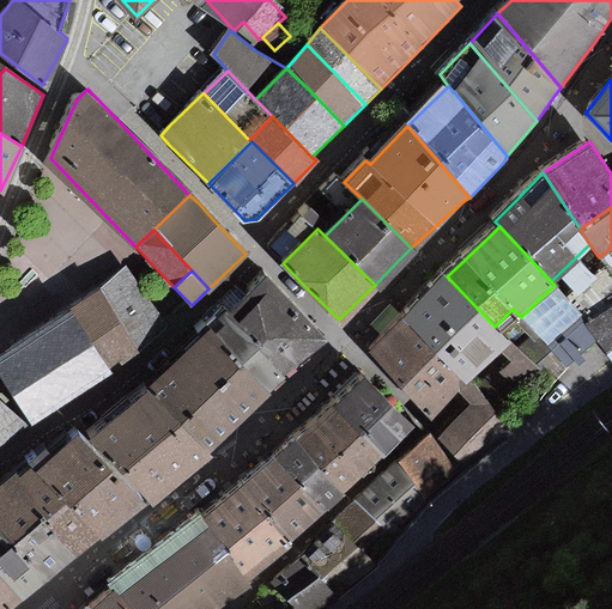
[(611,276),(607,270),(568,299),(586,318),(609,352),(611,349),(611,276)]
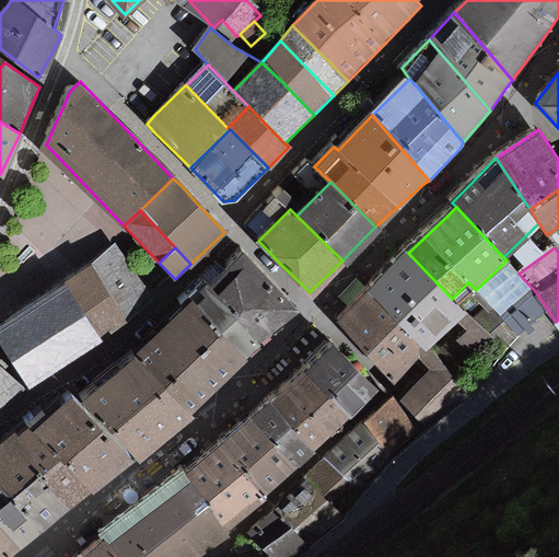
[(117,250),(92,267),(126,318),(139,310),(152,301),(117,250)]
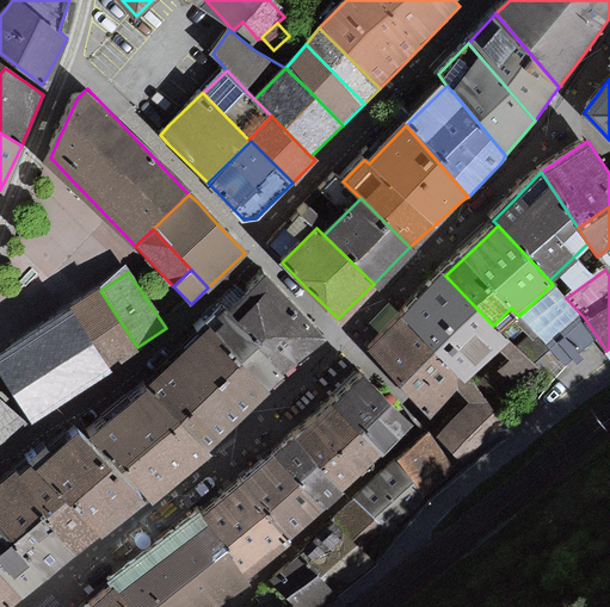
[(266,276),(228,313),(282,371),(301,357),(324,339),(266,276)]
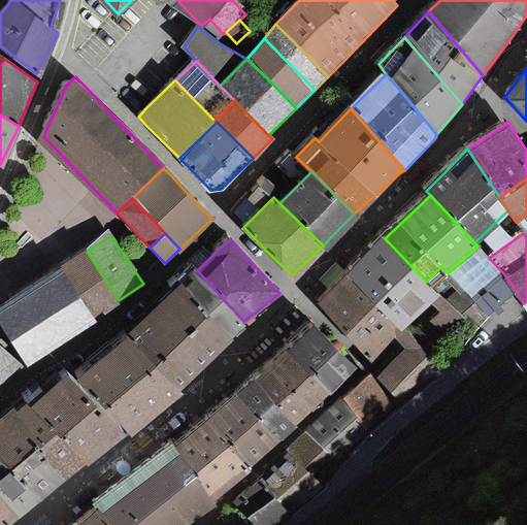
[(368,254),(348,273),(399,328),(401,326),(427,301),(436,293),(426,282),(385,238),(368,254)]
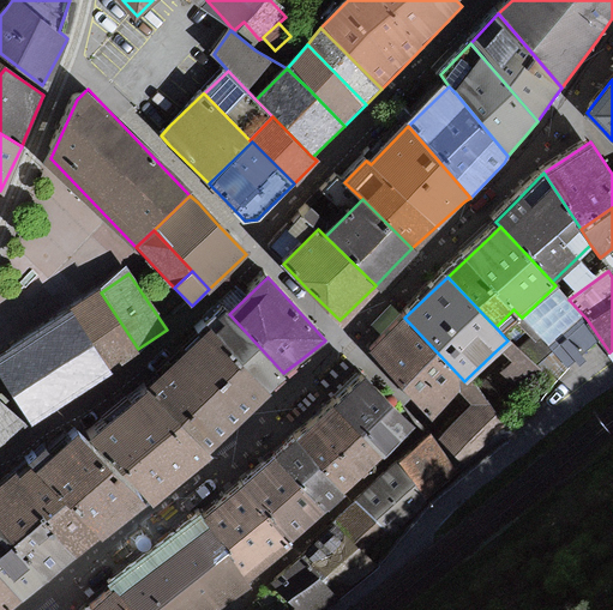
[(522,318),(553,351),(587,319),(569,300),(556,285),(522,318)]
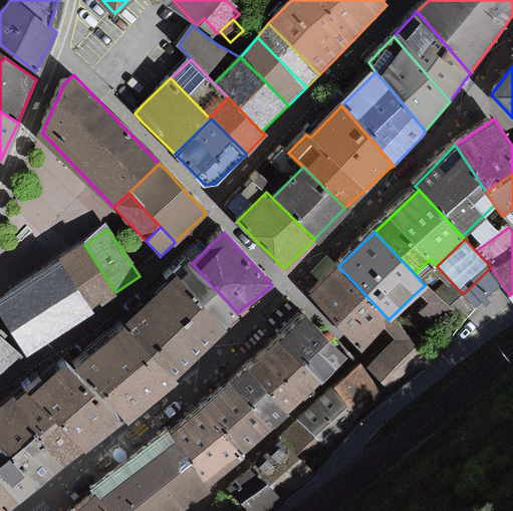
[(104,300),(115,292),(84,245),(60,265),(90,311),(104,300)]
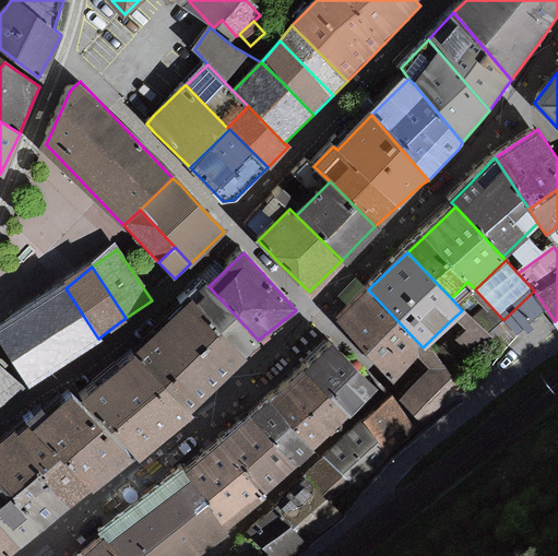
[(204,294),(194,304),(244,356),(254,346),(260,341),(258,340),(209,286),(205,283),(200,288),(204,294)]
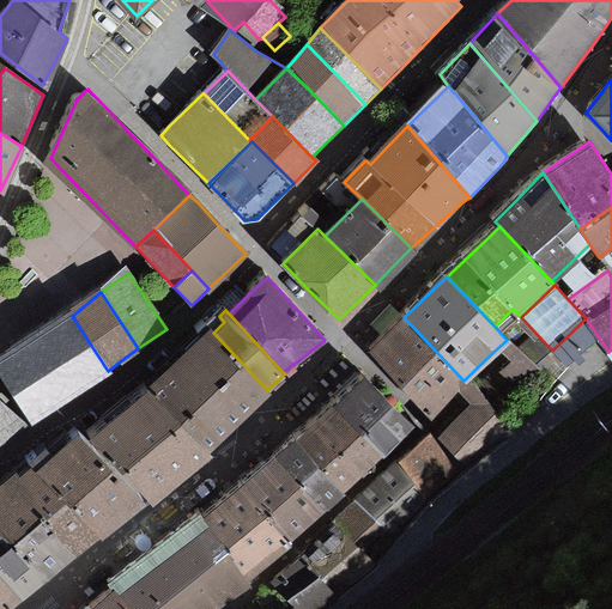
[(111,377),(108,371),(72,316),(32,341),(4,360),(0,361),(0,370),(34,422),(111,377)]
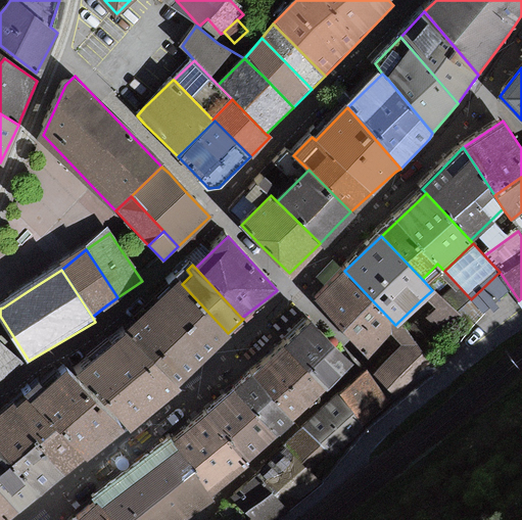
[(367,351),(385,335),(389,330),(395,325),(344,271),(320,294),(316,298),(367,351)]
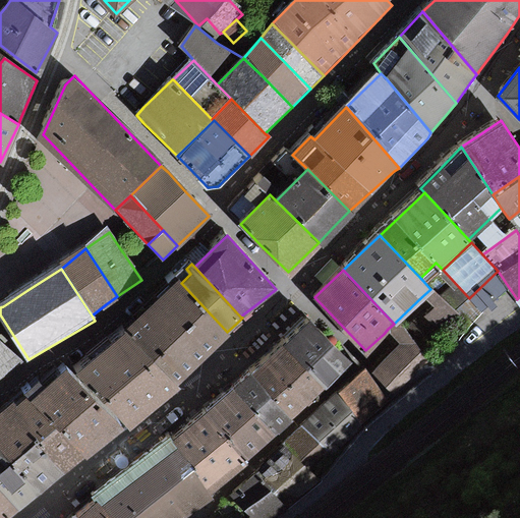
[(176,379),(224,335),(227,332),(181,283),(178,279),(129,325),(134,331),(133,333),(176,379)]
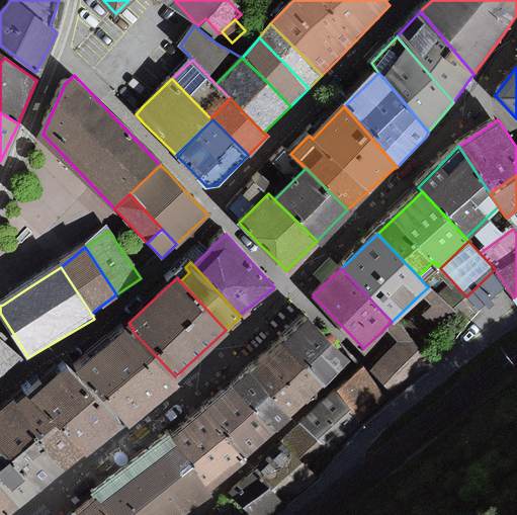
[(428,287),(419,295),(430,307),(405,331),(394,320),(392,322),(385,327),(402,343),(405,340),(421,356),(459,319),(428,287)]
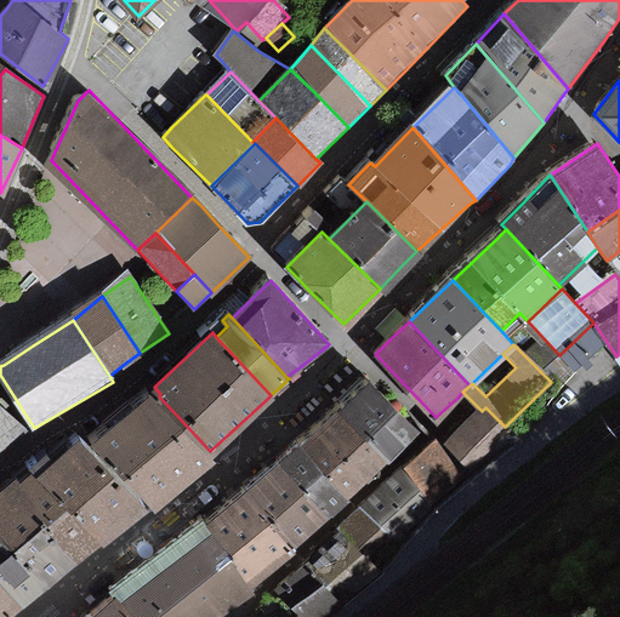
[(343,404),(339,409),(387,458),(416,430),(393,406),(369,380),(365,383),(354,372),(333,393),(343,404)]
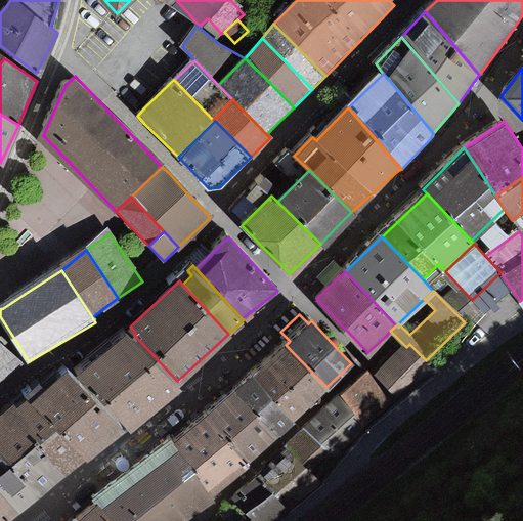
[(173,387),(124,333),(80,372),(129,427),(155,404),(173,387)]
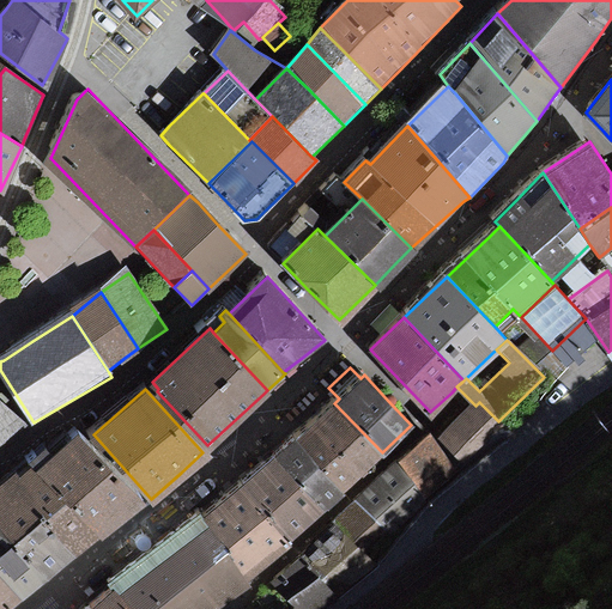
[(498,421),(479,402),(476,406),(442,438),(466,463),(504,427),(498,421)]
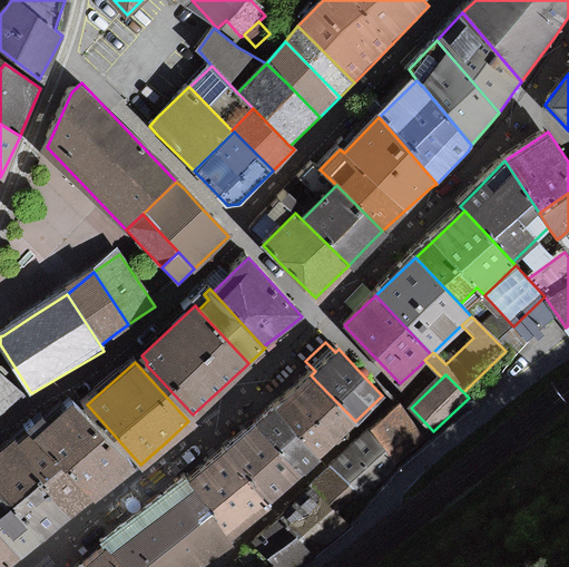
[(311,375),(307,378),(277,407),(320,458),(355,421),(311,375)]
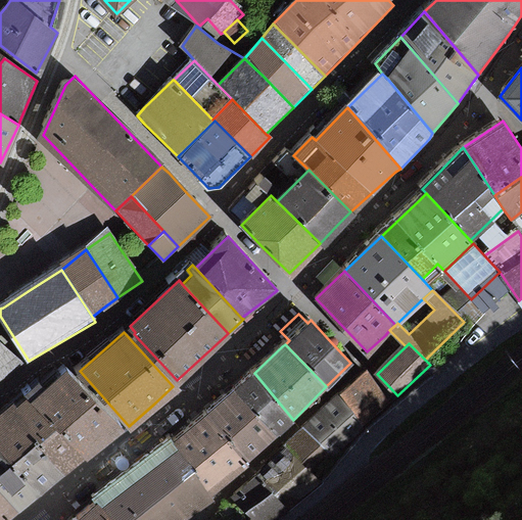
[(0,377),(5,374),(20,364),(0,346),(0,377)]
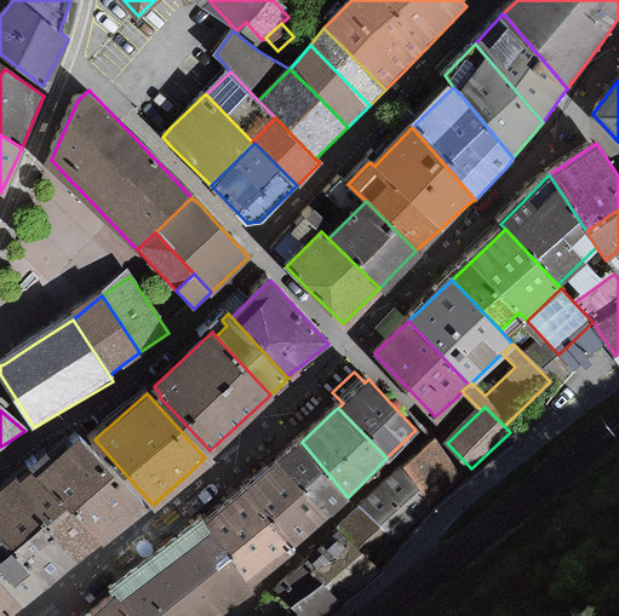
[(331,516),(349,500),(348,498),(302,442),(294,447),(275,461),(331,516)]
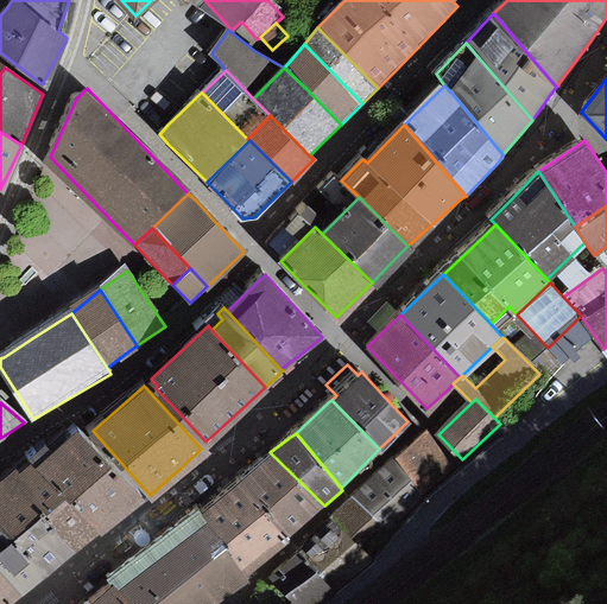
[(428,434),(397,458),(422,495),(451,471),(428,434)]
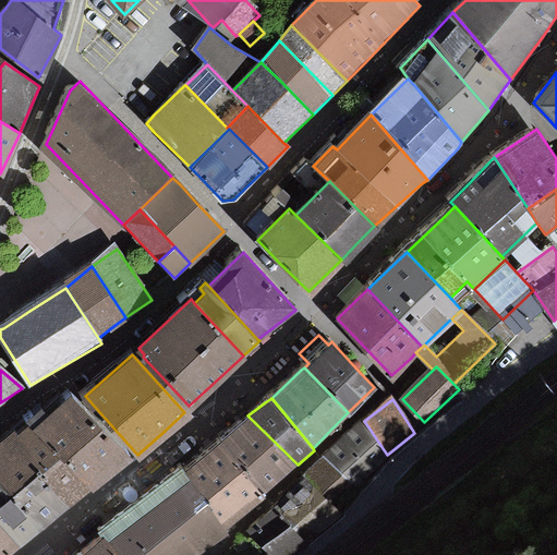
[(73,401),(35,435),(94,493),(114,477),(131,463),(73,401)]
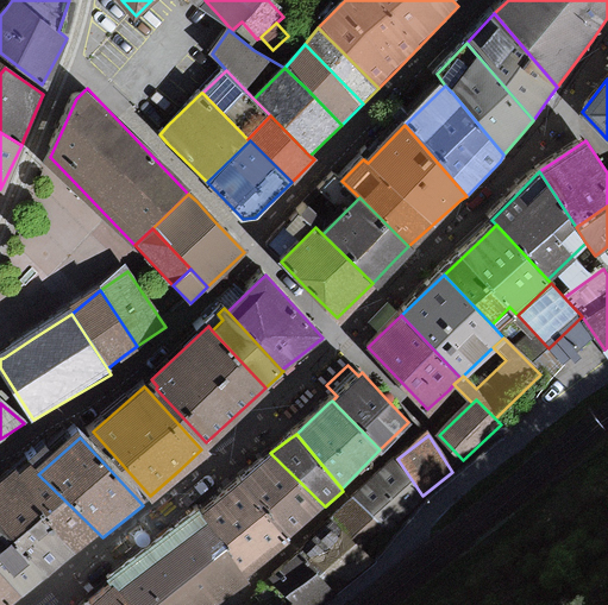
[(267,457),(240,484),(288,542),(308,520),(325,506),(270,453),(267,457)]
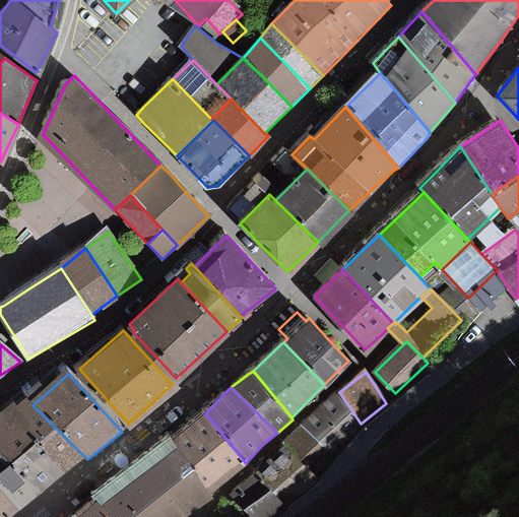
[(339,392),(328,401),(303,425),(328,452),(333,456),(364,427),(361,424),(339,392)]
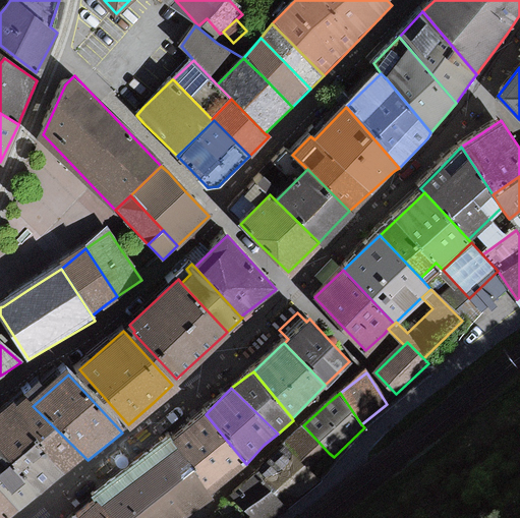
[(29,402),(18,410),(67,475),(83,462),(88,460),(33,406),(30,404),(29,402)]
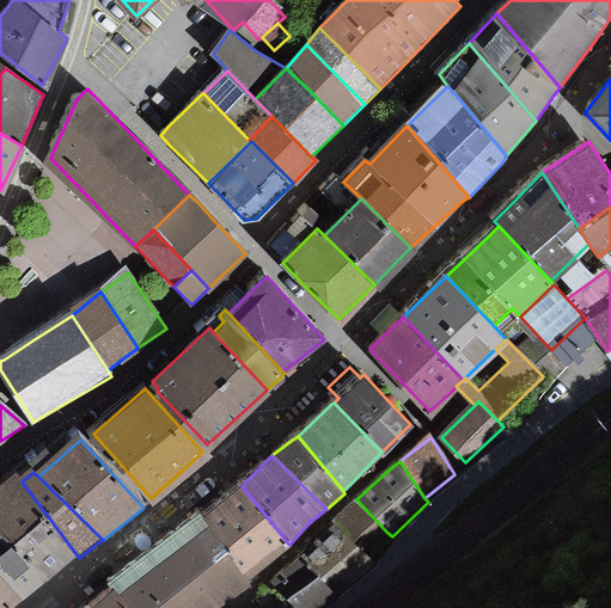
[(0,529),(48,578),(61,571),(79,558),(22,481),(18,476),(0,491),(0,529)]
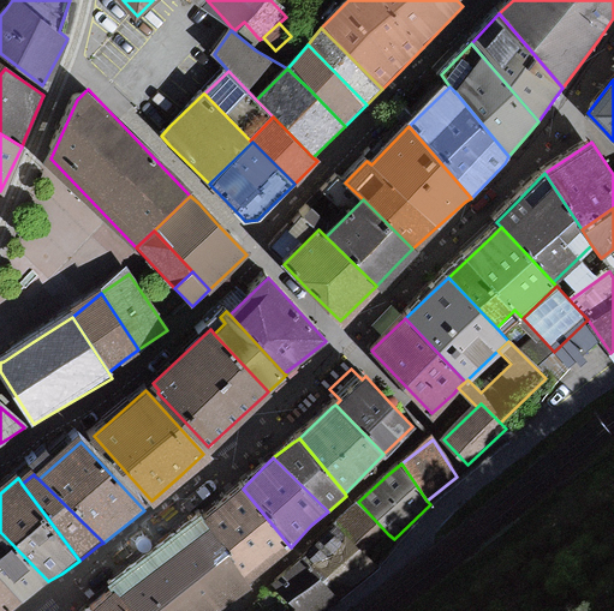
[(249,582),(291,547),(243,489),(222,505),(201,523),(249,582)]
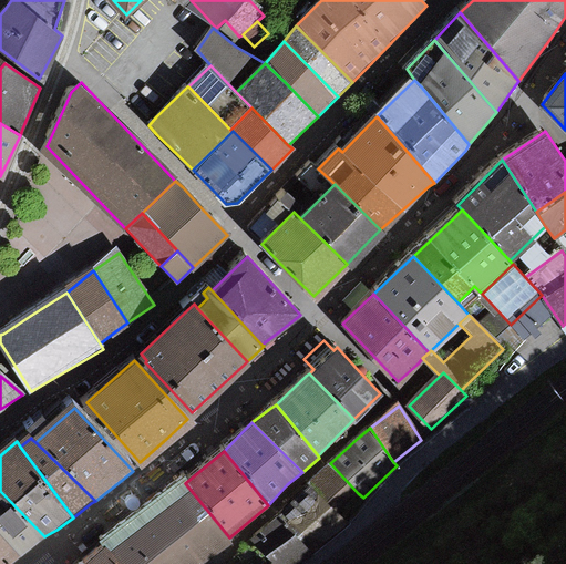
[(340,516),(358,493),(330,463),(315,478),(309,483),(310,485),(340,516)]
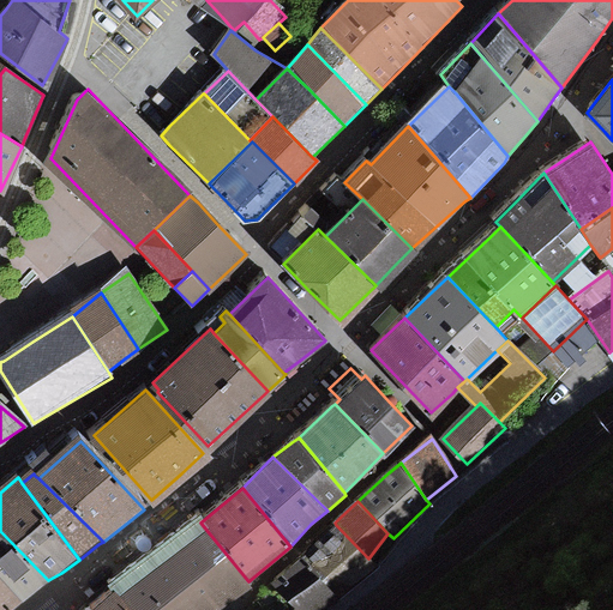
[(217,609),(250,584),(248,581),(200,523),(194,517),(155,549),(110,585),(116,592),(131,609),(217,609)]
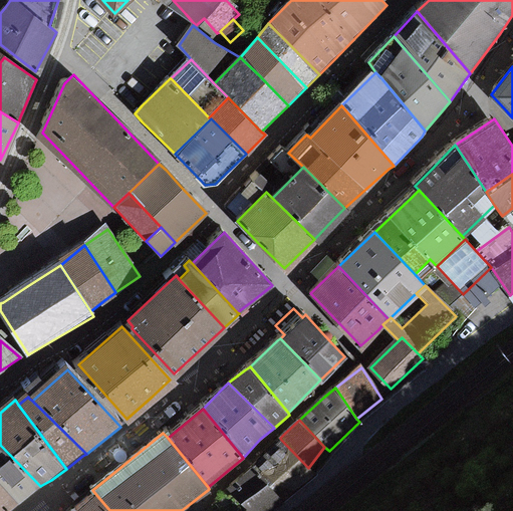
[(281,440),(273,449),(255,467),(283,502),(315,476),(308,468),(281,440)]
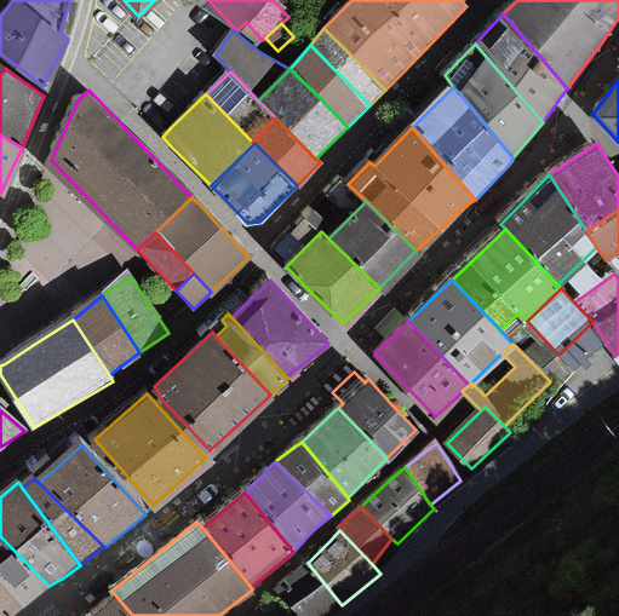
[(0,583),(22,609),(34,599),(49,586),(0,536),(0,583)]
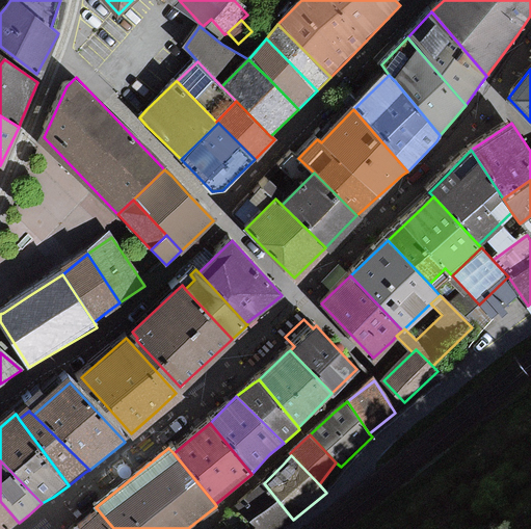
[(280,528),(293,520),(264,483),(245,499),(238,505),(260,528),(280,528)]
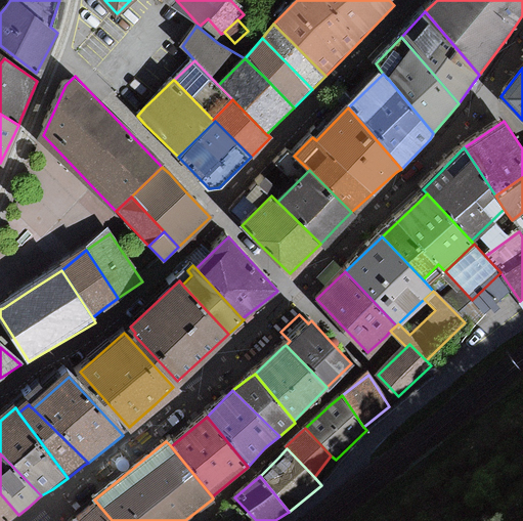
[(0,493),(0,520),(9,520),(18,515),(0,493)]
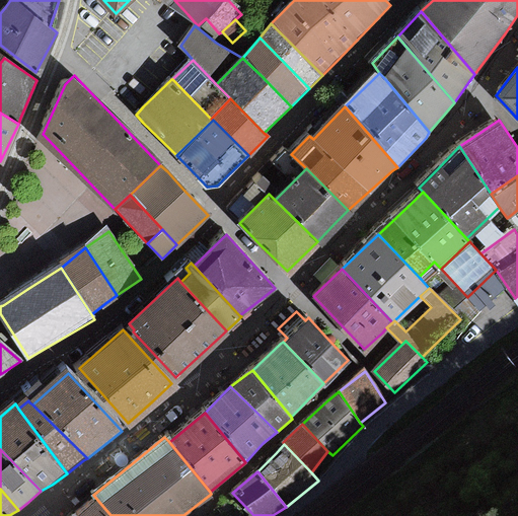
[(111,515),(98,501),(94,505),(81,515),(111,515)]
